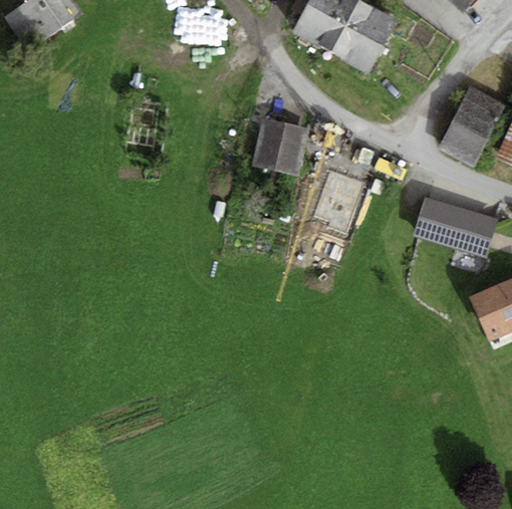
[(32,0),(5,18),(28,52),(74,21),(60,0),(32,0)]
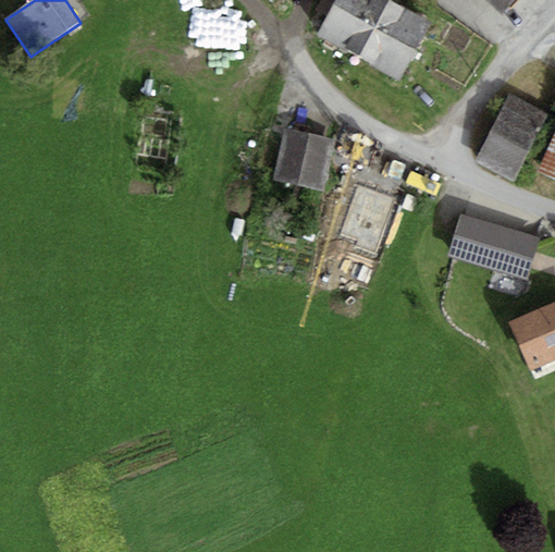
[(421,17),(389,0),(334,0),(319,28),(394,69),(421,17)]
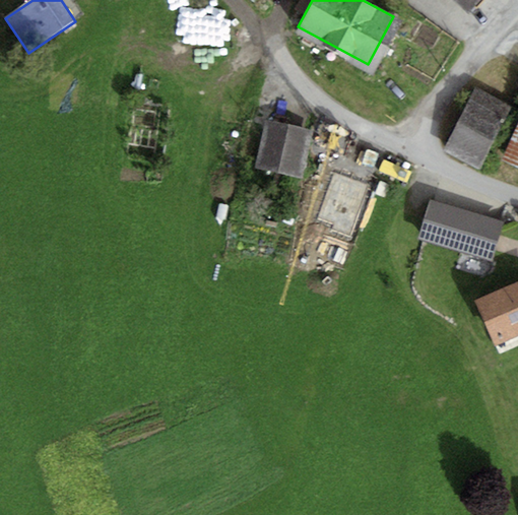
[(505,104),(474,88),(446,144),(476,159),(505,104)]
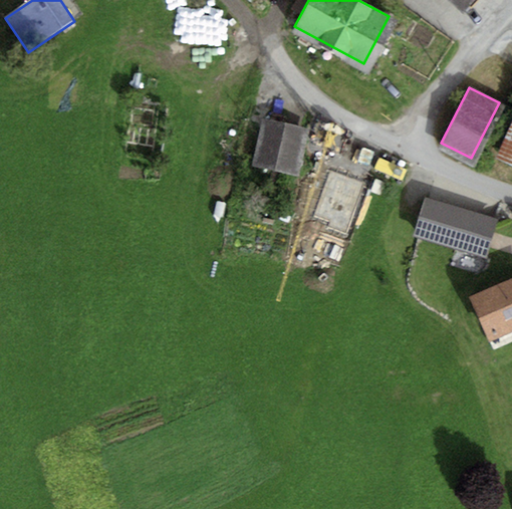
[(310,132),(261,119),(251,164),(299,175),(310,132)]
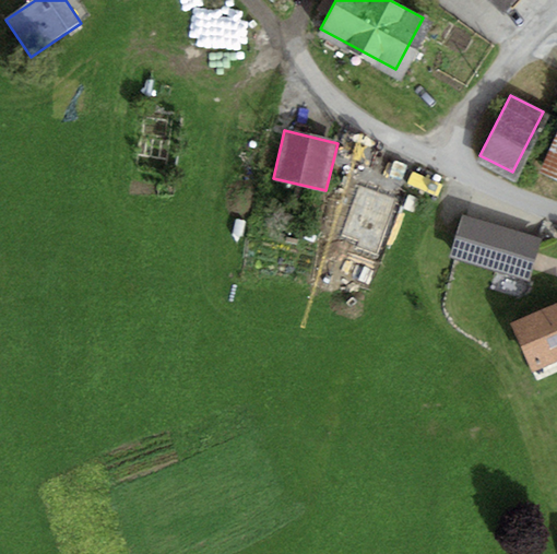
[(556,134),(537,177),(556,186),(556,134)]
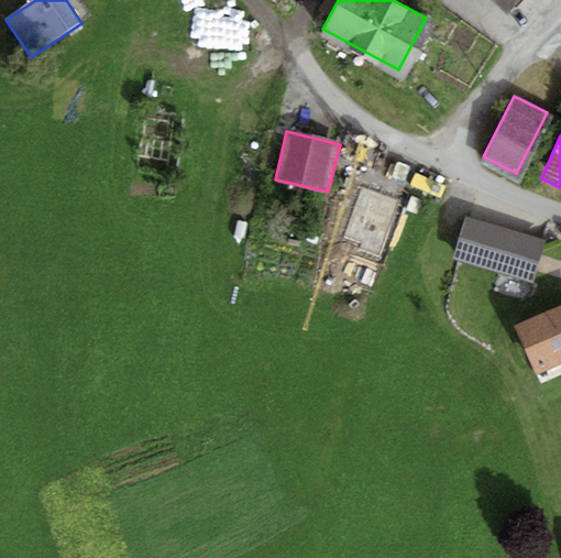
[(538,237),(465,215),(454,249),(527,271),(538,237)]
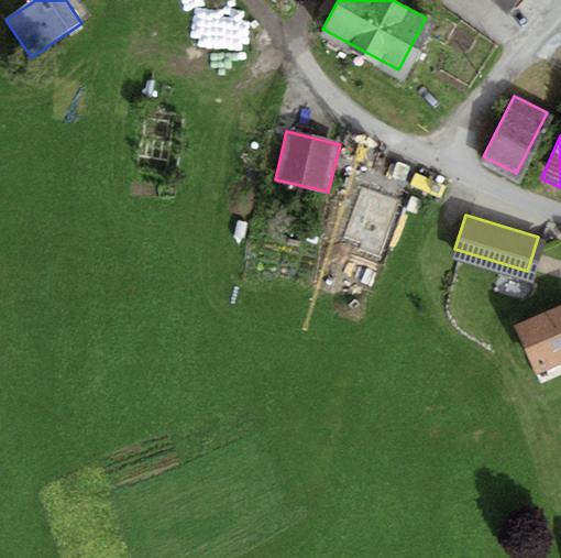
[(560,306),(519,323),(538,372),(560,363),(560,306)]
